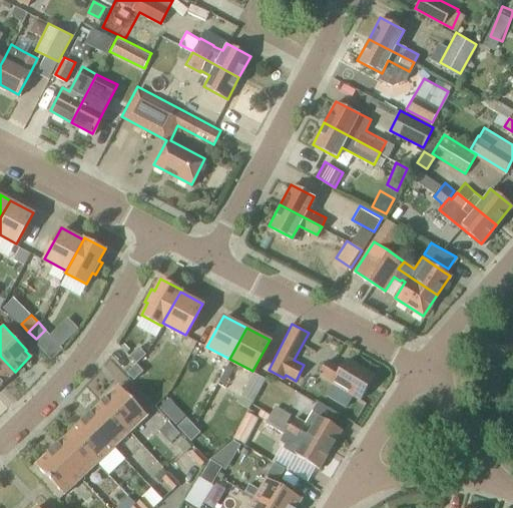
[(139,345),(129,354),(136,361),(146,353),(139,345)]
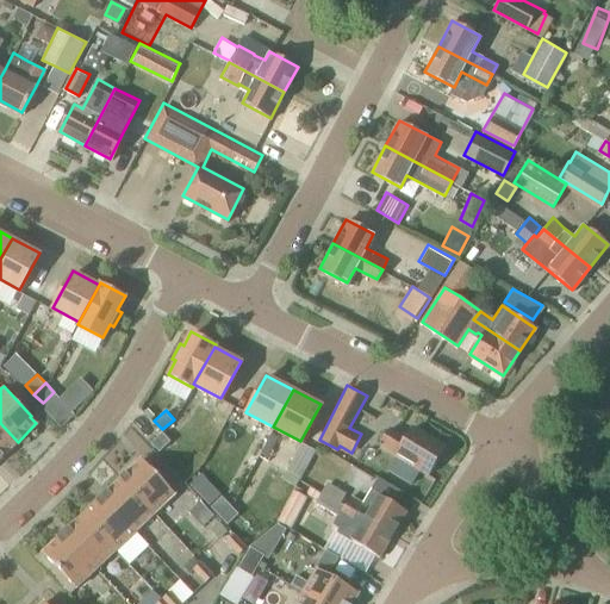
[(0,423),(0,456),(4,454),(2,454),(14,442),(16,442),(17,441),(0,423)]
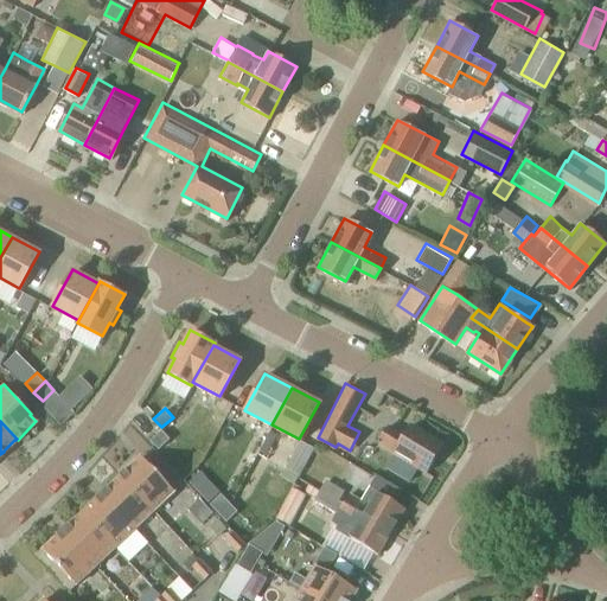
[(442,445),(410,426),(404,436),(388,427),(378,442),(394,452),(394,453),(427,472),(442,445)]
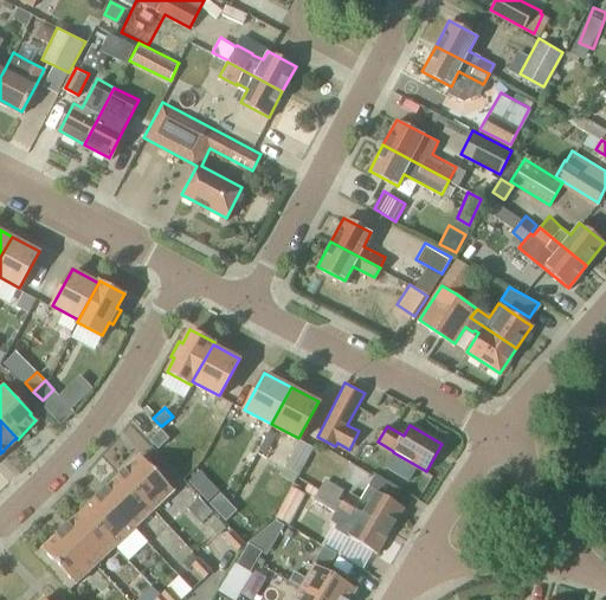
[(161,427),(150,438),(159,446),(169,436),(161,427)]
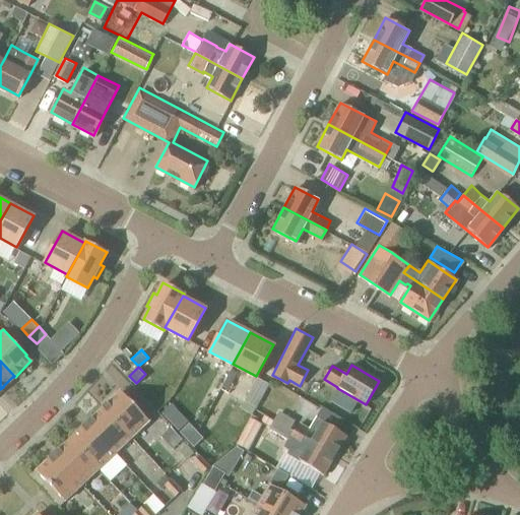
[(235,374),(229,370),(221,384),(228,387),(235,374)]
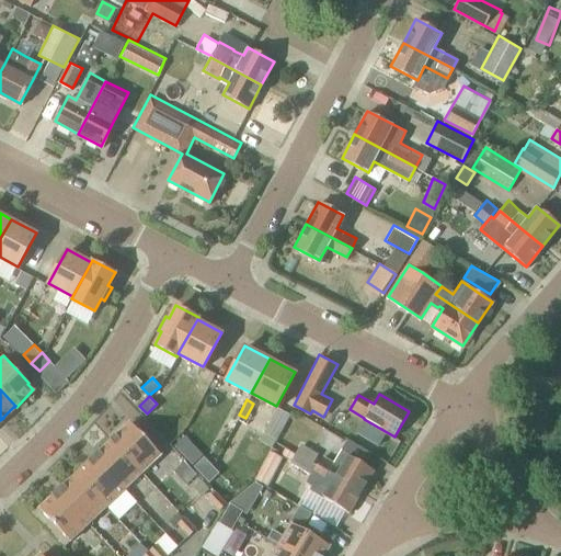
[(115,432),(111,437),(141,471),(160,452),(135,426),(134,427),(128,421),(115,433),(115,432)]
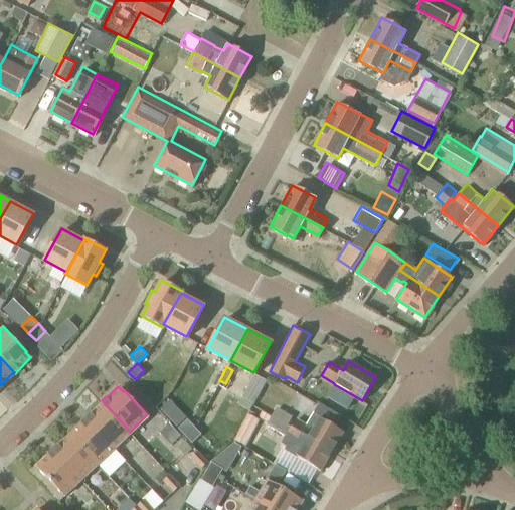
[(250,407),(254,400),(242,394),(238,401),(250,407)]
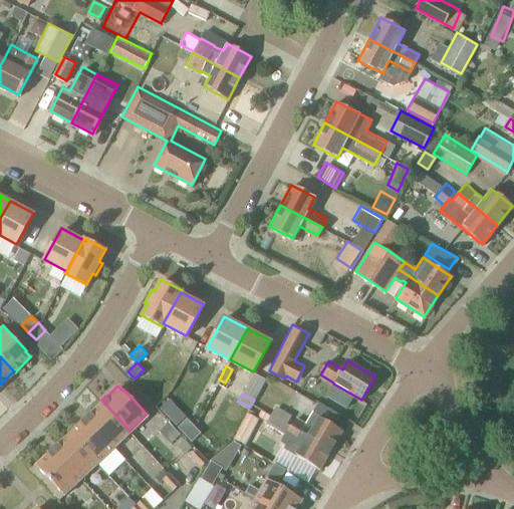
[(89,411),(84,416),(113,446),(130,431),(101,400),(100,401),(100,402),(90,412),(89,411)]
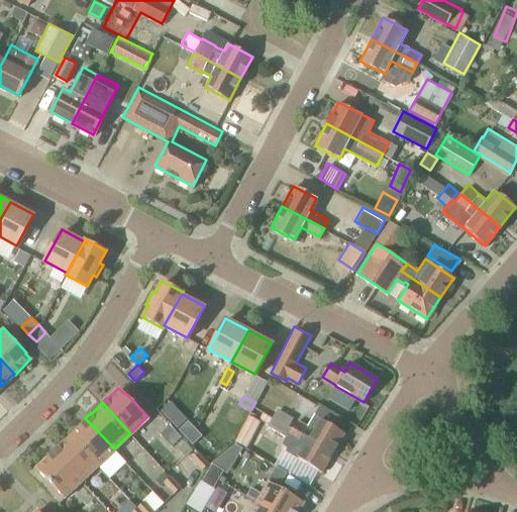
[(336,427),(342,416),(321,402),(308,423),(298,417),(298,418),(278,406),(273,415),(275,416),(333,451),(344,432),(336,427)]
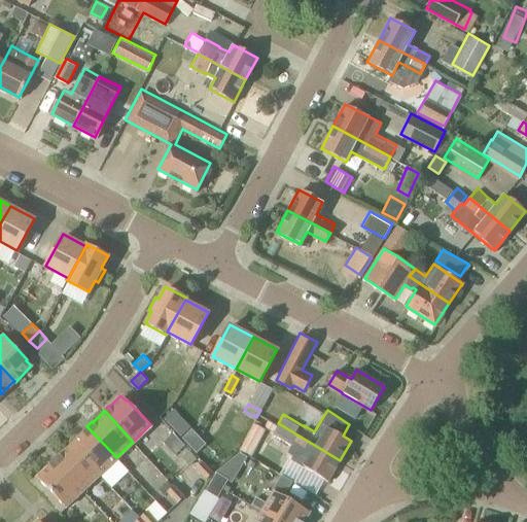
[(274,429),(278,423),(269,418),(265,424),(274,429)]
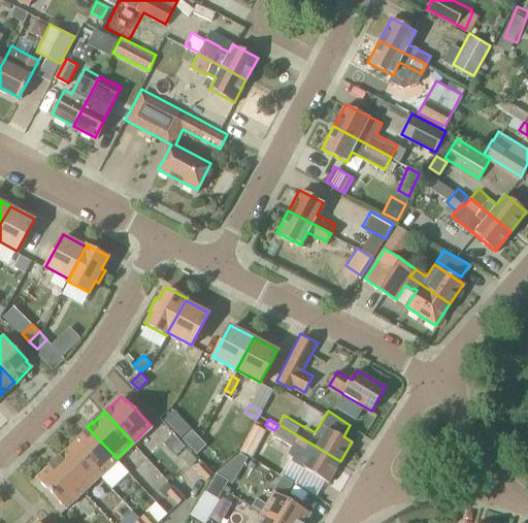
[(278,424),(273,433),(293,445),(292,446),(286,456),(305,467),(328,481),(340,461),(281,425),(278,424)]
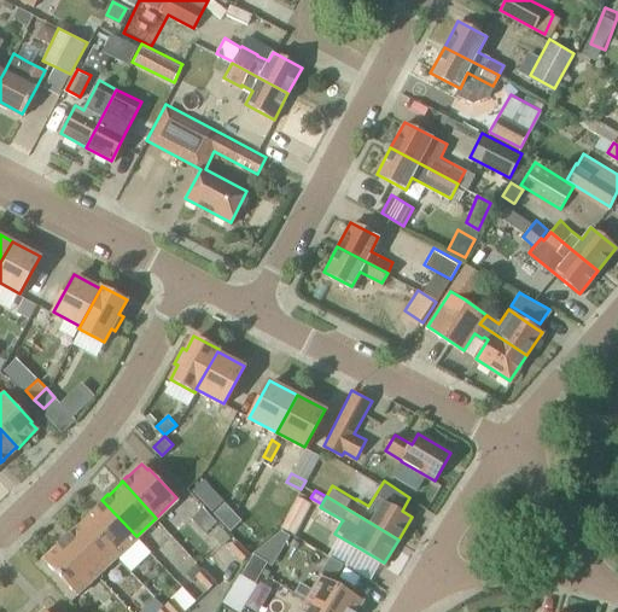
[(97,506),(83,519),(117,555),(136,536),(101,500),(95,506),(97,506)]
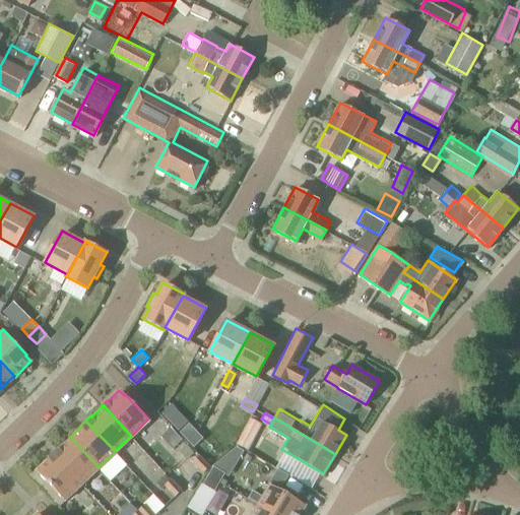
[(180,431),(187,438),(196,429),(189,422),(180,431)]
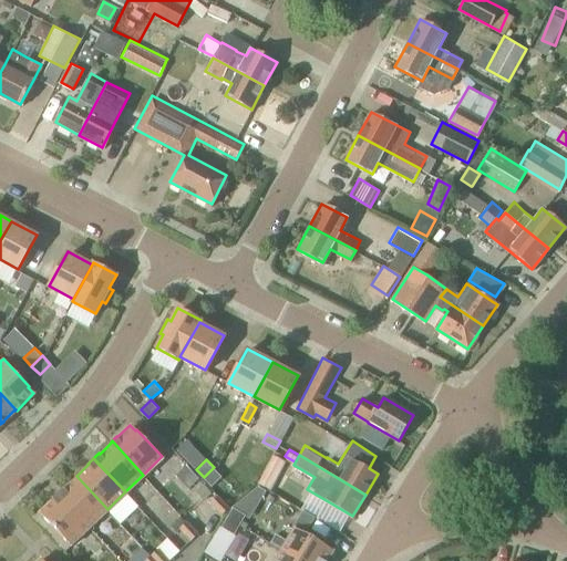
[(222,475),(214,467),(204,477),(212,485),(222,475)]
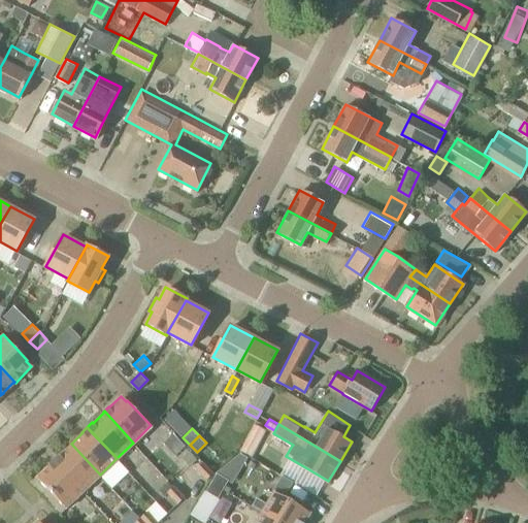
[(59,454),(54,459),(84,490),(100,475),(71,444),(59,455),(59,454)]
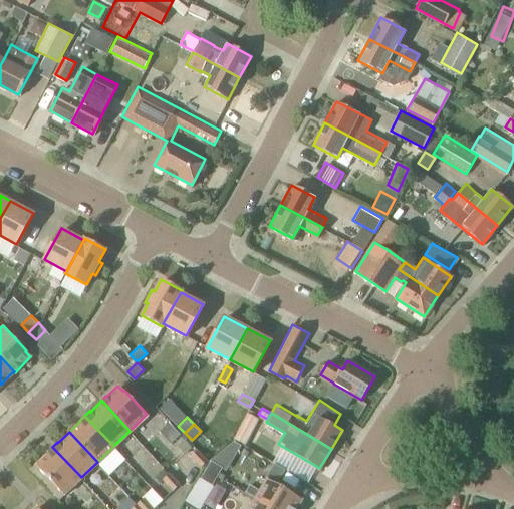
[(234,440),(222,449),(234,456),(241,444),(234,440)]
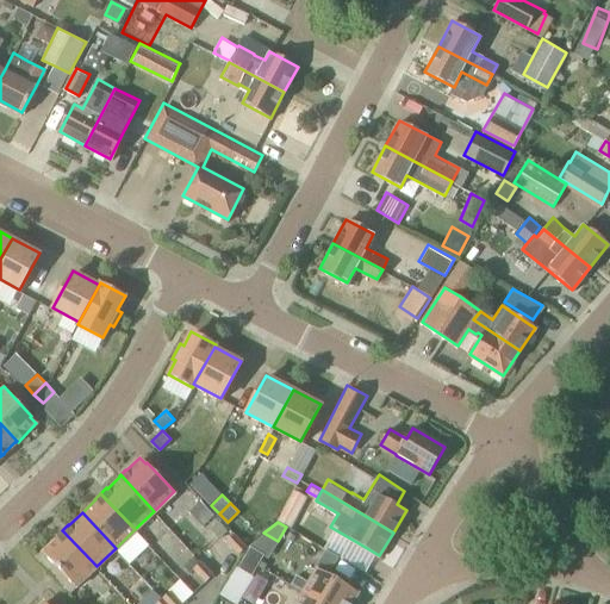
[(56,536),(43,549),(76,585),(97,566),(62,530),(56,535),(56,536)]
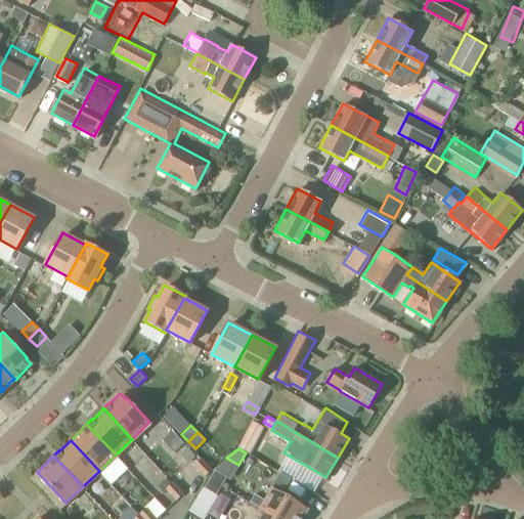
[(201,456),(193,463),(205,474),(212,468),(201,456)]
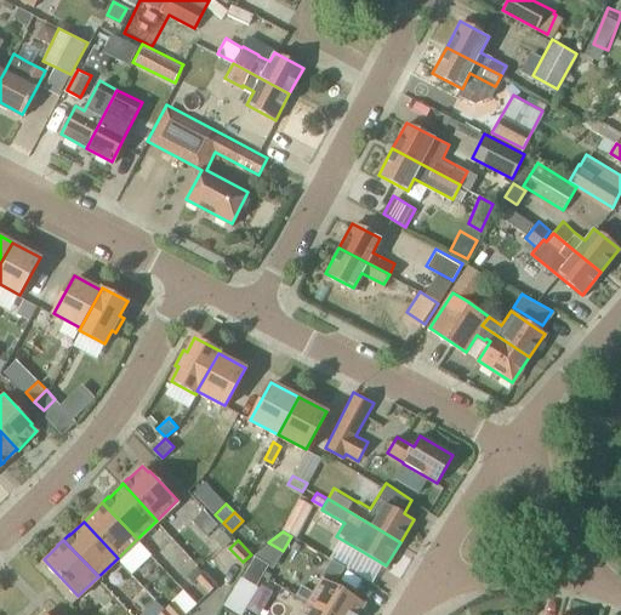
[(255,554),(249,565),(263,574),(269,563),(255,554)]
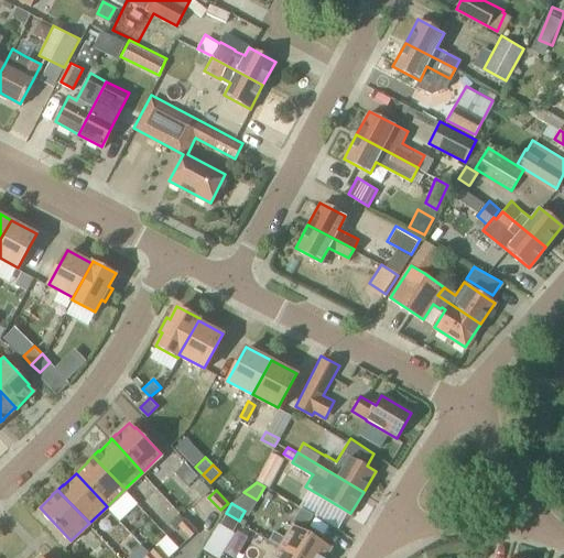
[(226,513),(220,523),(232,529),(239,521),(226,513)]
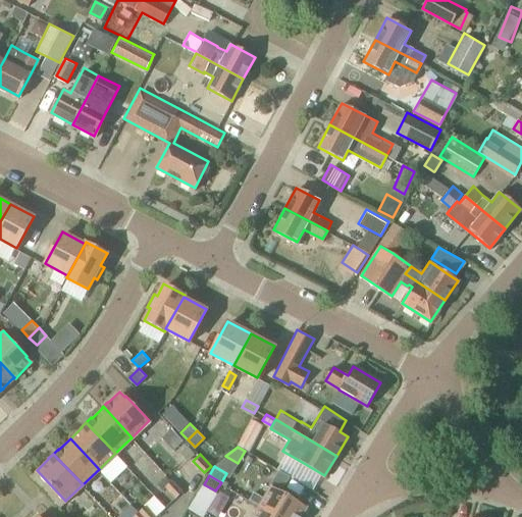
[(175,495),(181,489),(171,478),(166,484),(175,495)]
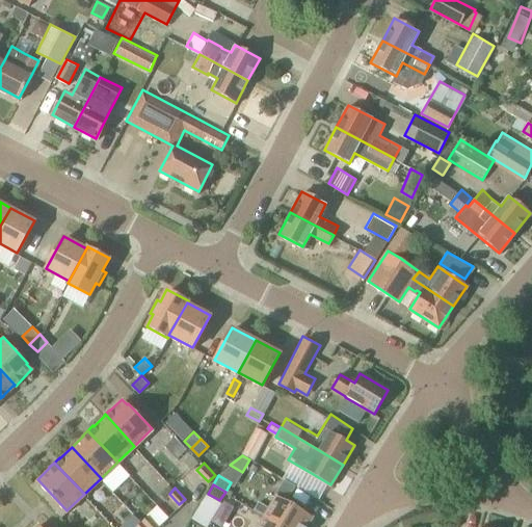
[(276,494),(265,514),(287,526),(306,526),(314,515),(276,494)]
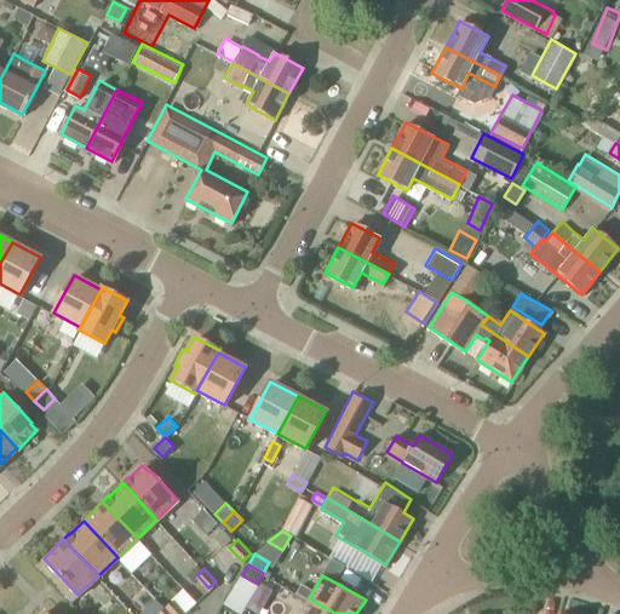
[(334,613),(309,598),(299,613),(334,613)]
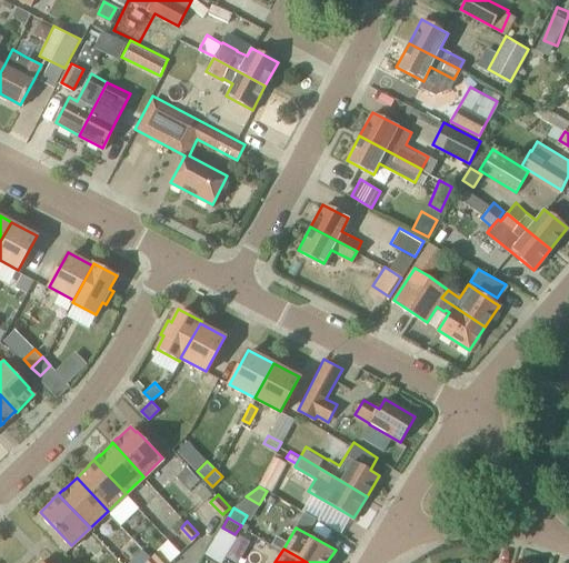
[(166,562),(168,561),(158,550),(151,555),(158,562),(166,562)]
